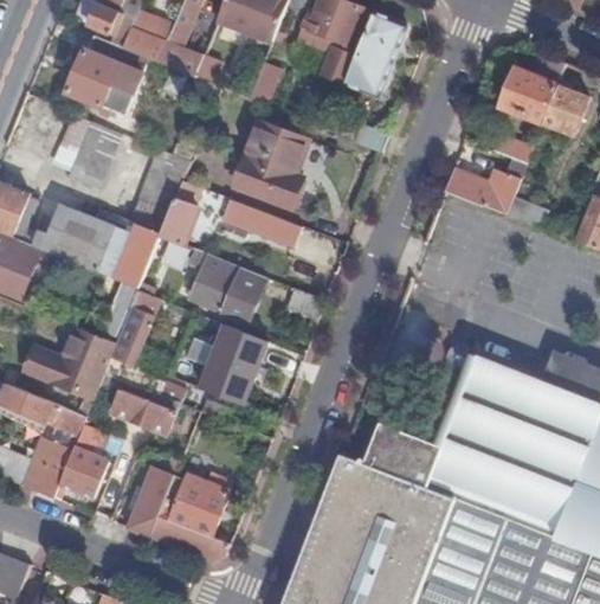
[(128,24),(136,0),(95,0),(86,21),(123,37),(128,24)]
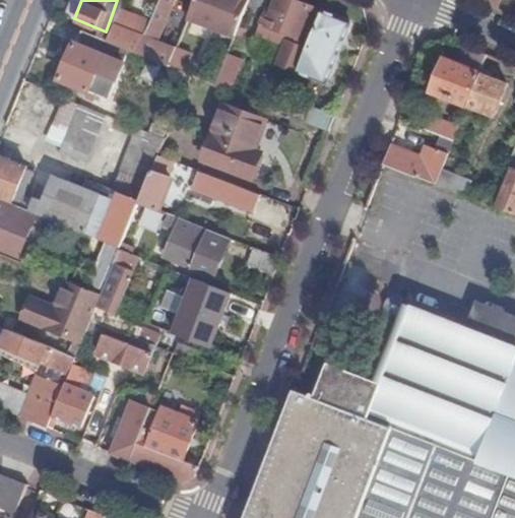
[(165,64),(170,52),(155,47),(158,41),(152,38),(169,0),(154,0),(140,34),(132,51),(165,64)]
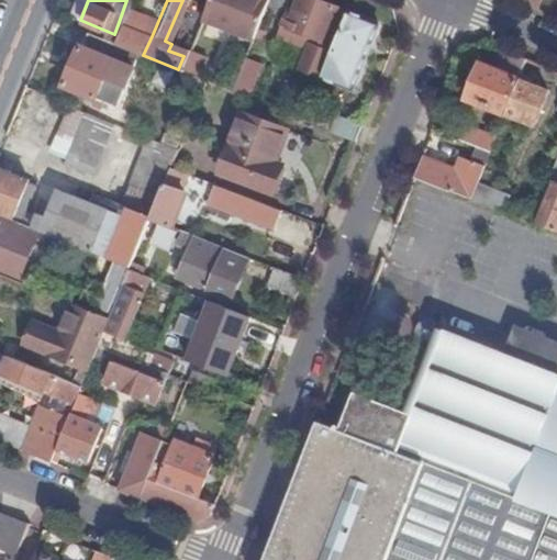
[(251,36),(260,12),(265,0),(205,0),(200,15),(251,36)]
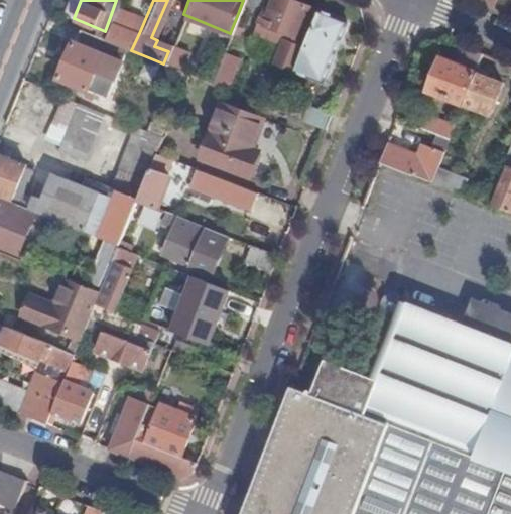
[(243,0),(239,11),(251,16),(257,2),(260,0),(243,0)]
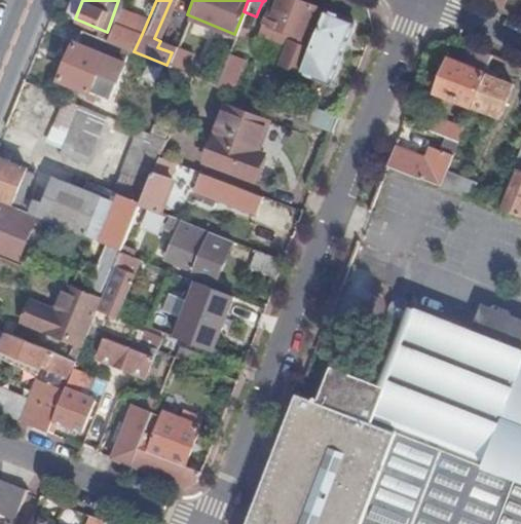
[(298,70),(323,9),(298,0),(268,0),(256,32),(286,43),(277,62),(297,71),(298,70)]
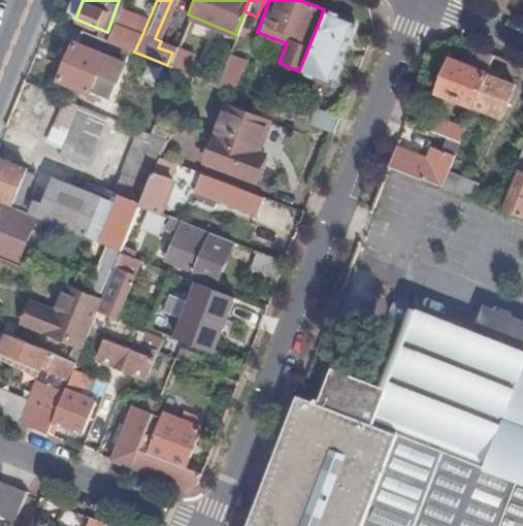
[(352,21),(324,9),(299,70),(328,81),(352,21)]
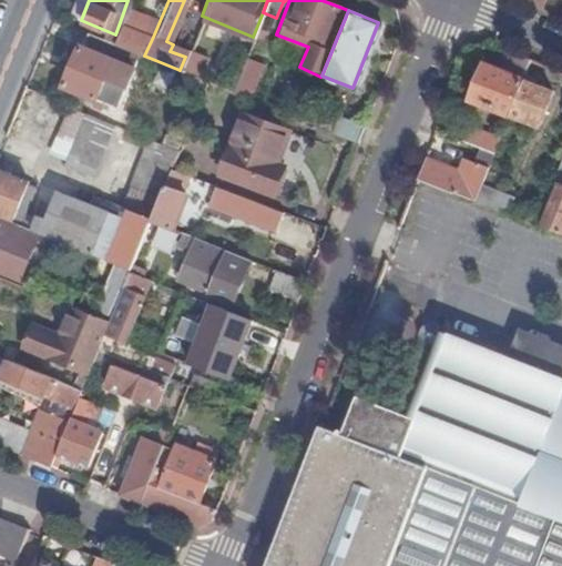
[(144,56),(153,37),(120,22),(115,34),(112,42),(144,56)]
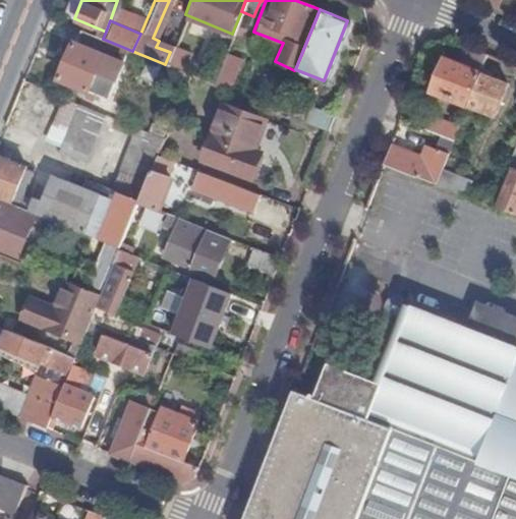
[(109,99),(125,55),(71,35),(55,77),(109,99)]
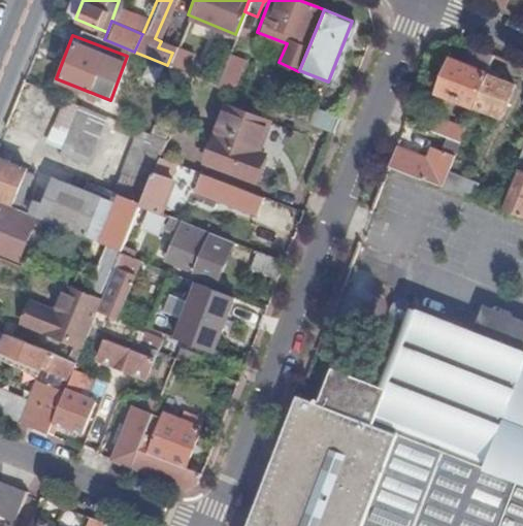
[(466,65),(474,46),(468,45),(461,64),(466,65)]
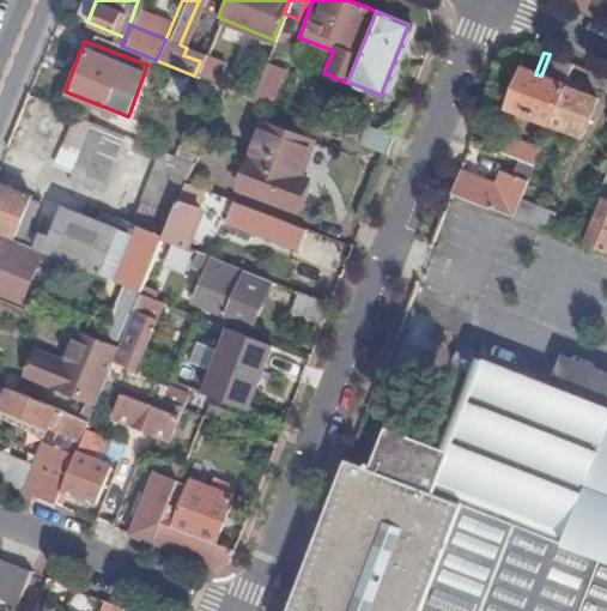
[(571,64),(550,54),(541,76),(535,74),(521,68),(507,106),(548,122),(565,79),(571,64)]
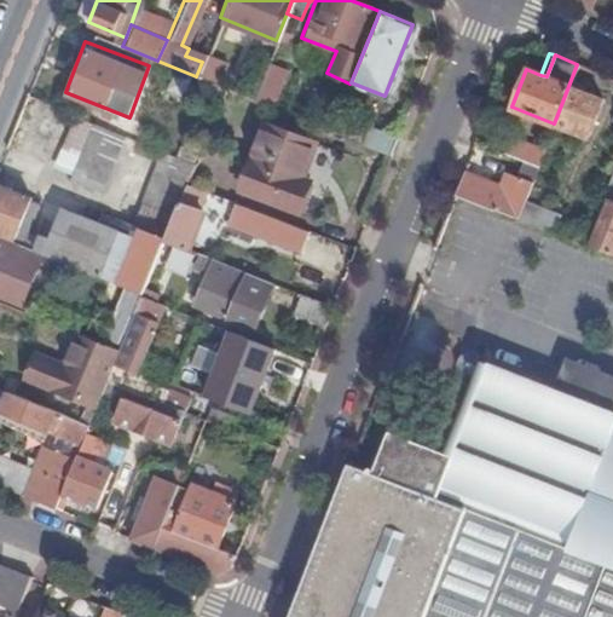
[(252,99),(267,105),(283,69),(267,62),(252,99)]
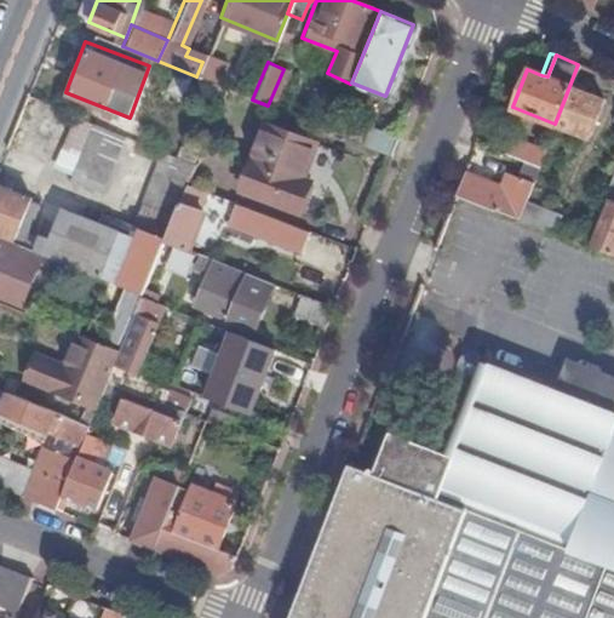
[(572,80),(555,124),(586,136),(601,98),(583,91),(584,86),(572,80)]
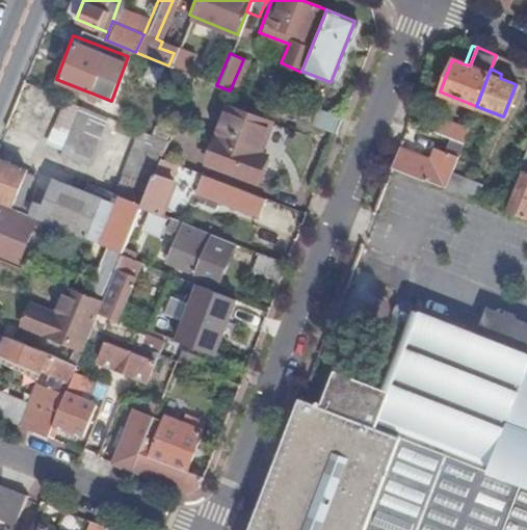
[(56,100),(43,148),(88,161),(103,113),(56,100)]
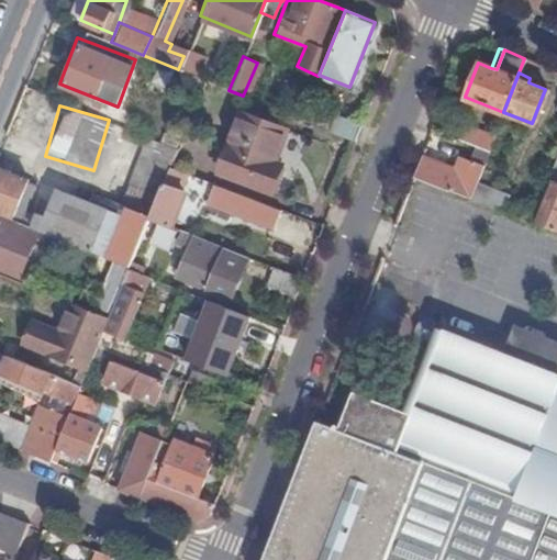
[(273,160),(285,129),(241,111),(216,170),(270,191),(280,164),(273,160)]
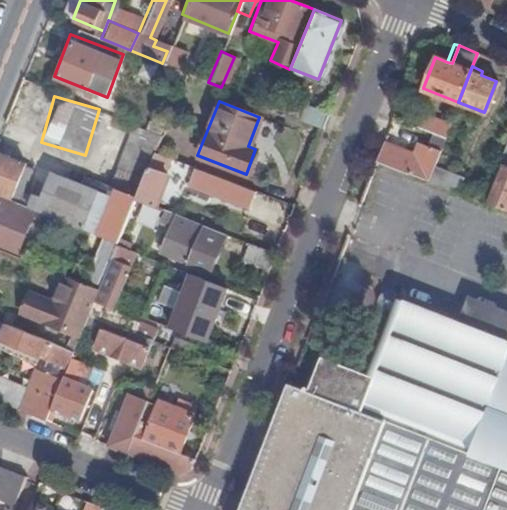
[(432,132),(443,137),(449,123),(420,112),(415,125),(432,132)]
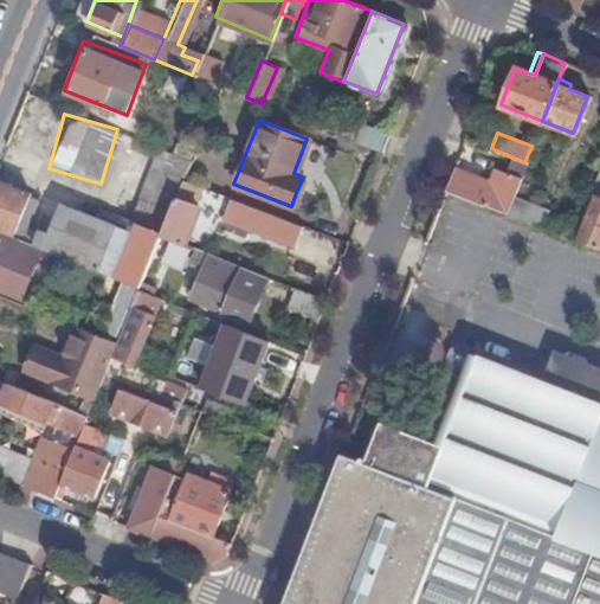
[(511,156),(505,172),(496,168),(491,181),(451,166),(442,190),(504,213),(511,196),(524,162),(511,156)]
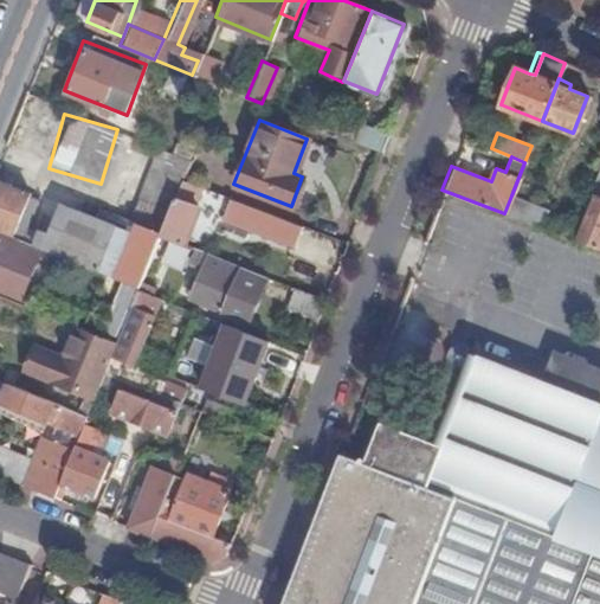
[(599,160),(569,239),(599,251),(599,198),(595,197),(599,184),(599,160)]
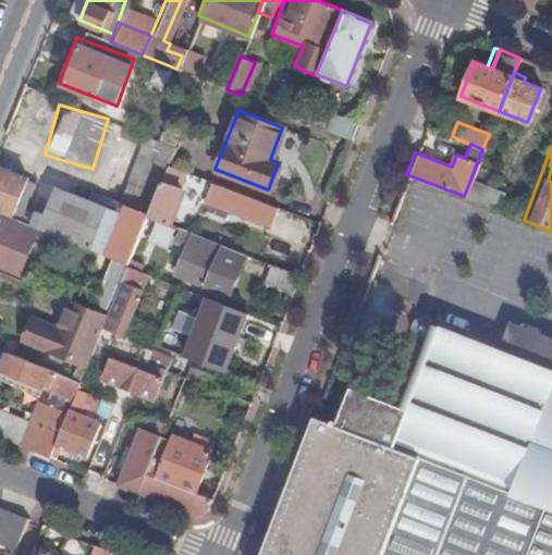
[(0,209),(14,214),(29,174),(0,163),(0,209)]
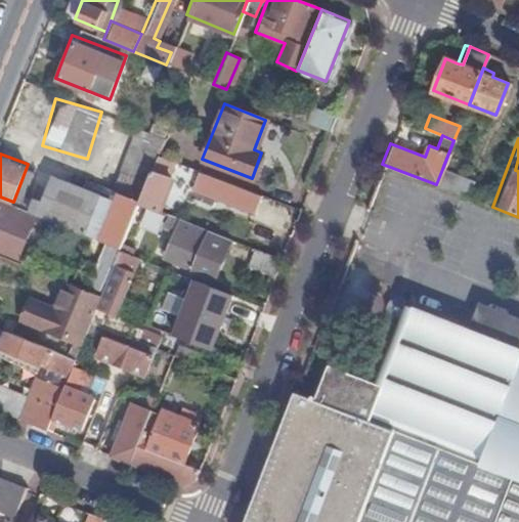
[(156,155),(136,202),(156,209),(169,176),(165,174),(170,161),(156,155)]
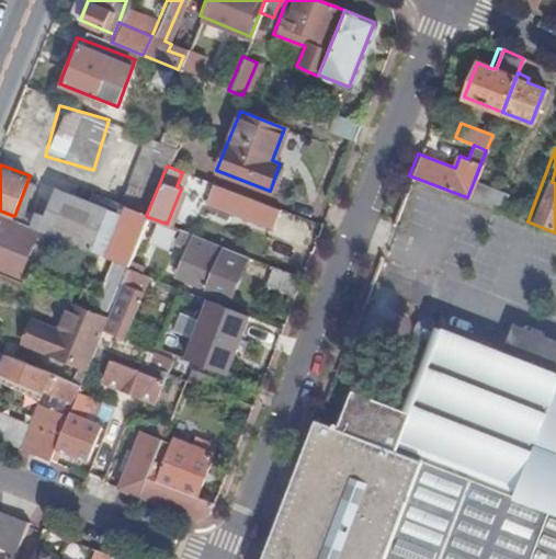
[(474,181),(467,197),(500,210),(506,195),(474,181)]
